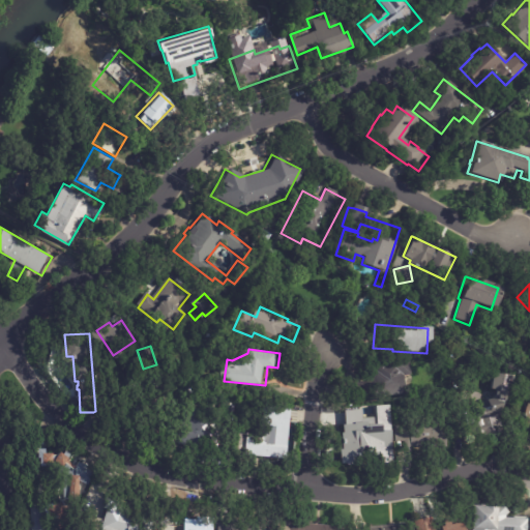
[(381,396),(352,401),(349,384),(367,381),(365,369),(370,367),(367,358),(386,355),(387,359),(406,356),(408,375),(401,376),(404,392),(381,396)]
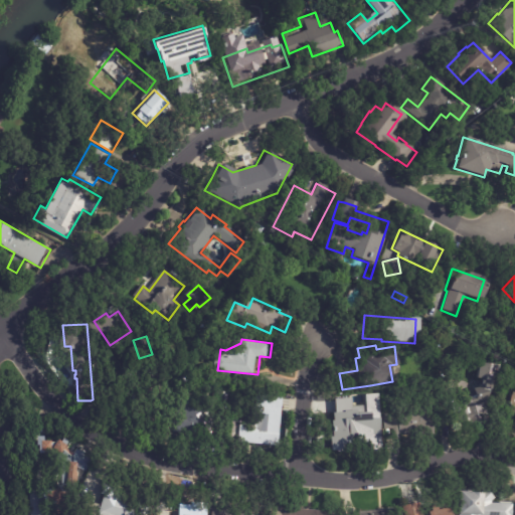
[(495,388),(495,392),(489,391),(487,406),(491,422),(454,431),(449,411),(464,407),(460,391),(479,386),(481,376),(477,376),(479,363),(498,365),(495,388)]
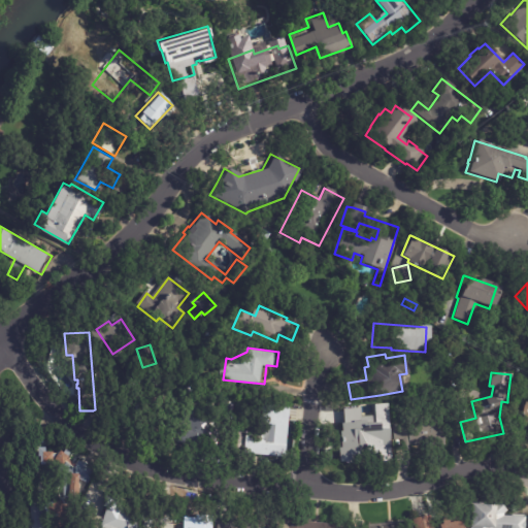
[(83,396),(83,385),(71,385),(72,397),(83,396)]
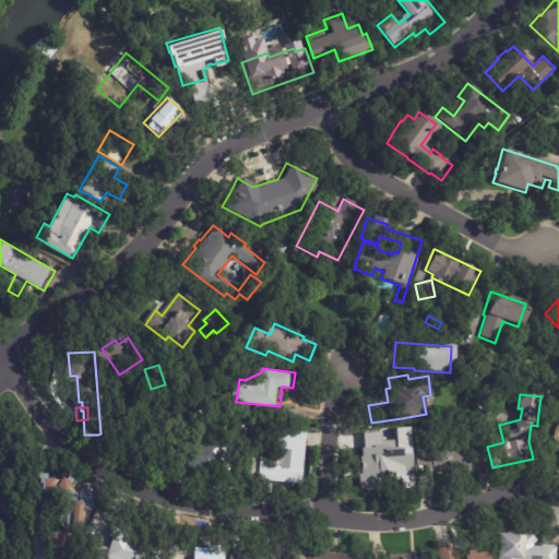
[(151,432),(150,411),(173,409),(175,437),(151,438),(151,432)]
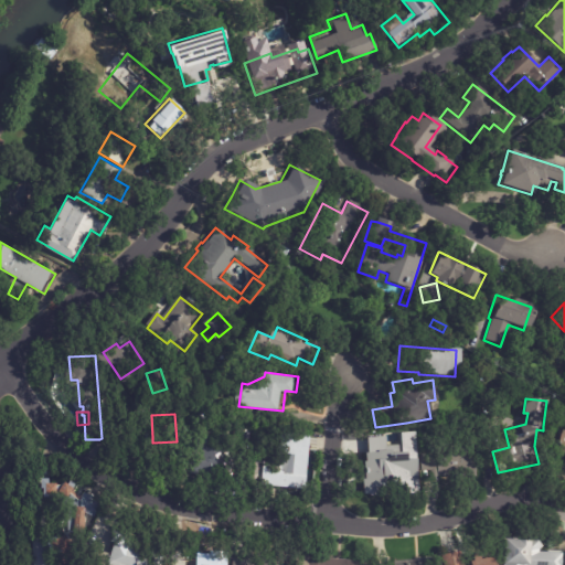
[(254,427),(253,454),(238,452),(240,427),(254,427)]
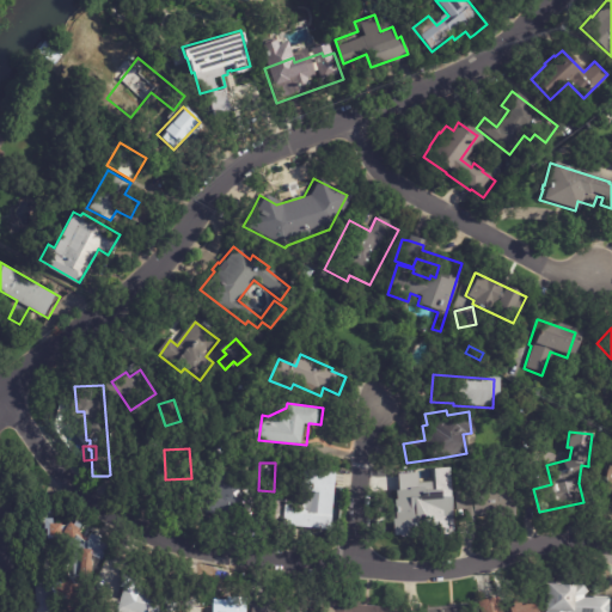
[(611,497),(600,494),(609,466),(611,466),(611,497)]
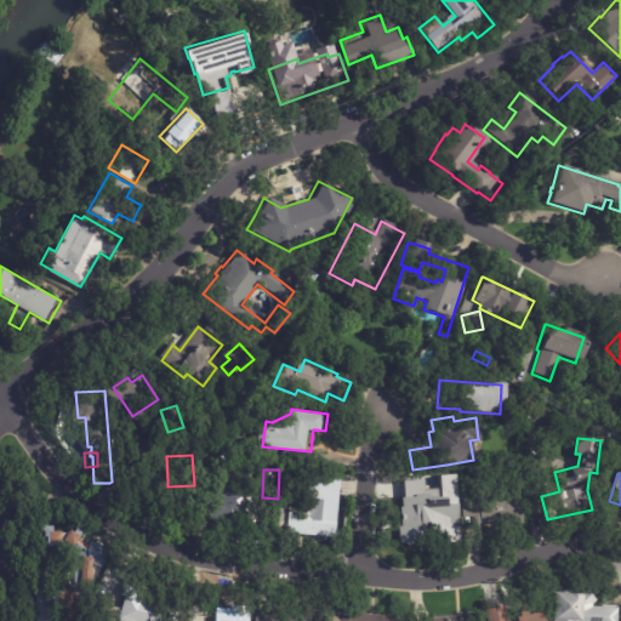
[(252,527),(215,525),(217,478),(260,479),(258,527),(252,527)]
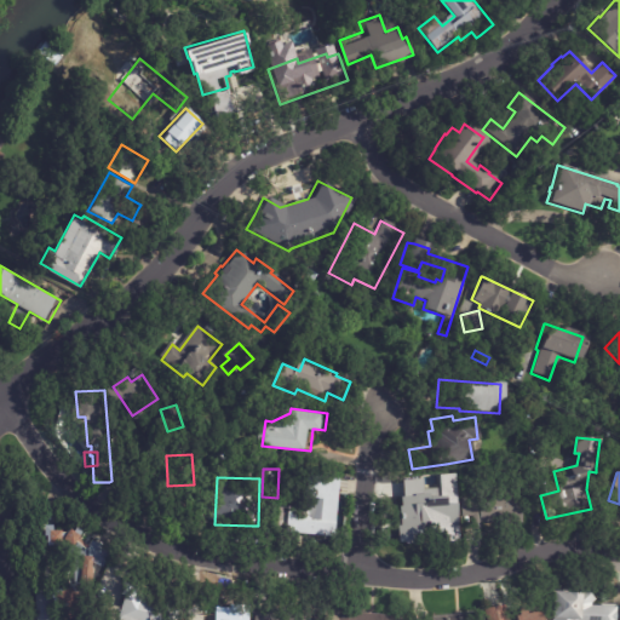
[(481,528),(481,529),(470,530),(469,517),(461,518),(460,499),(504,494),(504,489),(515,488),(518,524),(492,527),(492,523),(480,524),(481,528)]
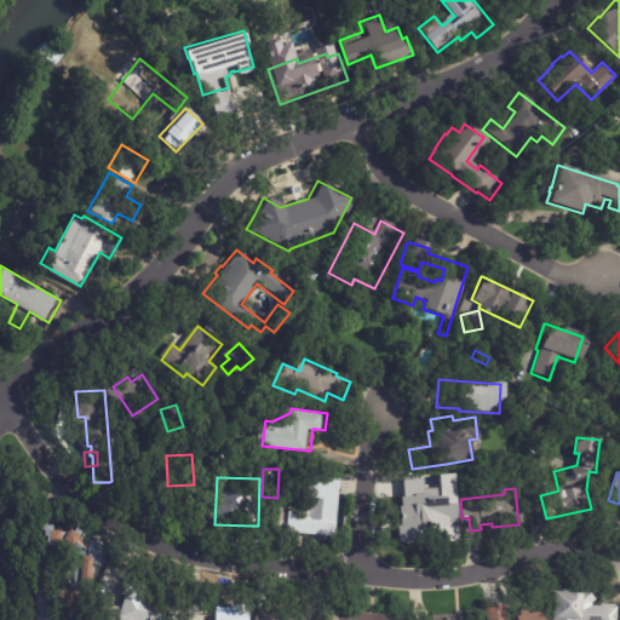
[(316,489),(337,492),(333,528),(288,524),(290,509),(314,511),(315,489),(316,489)]
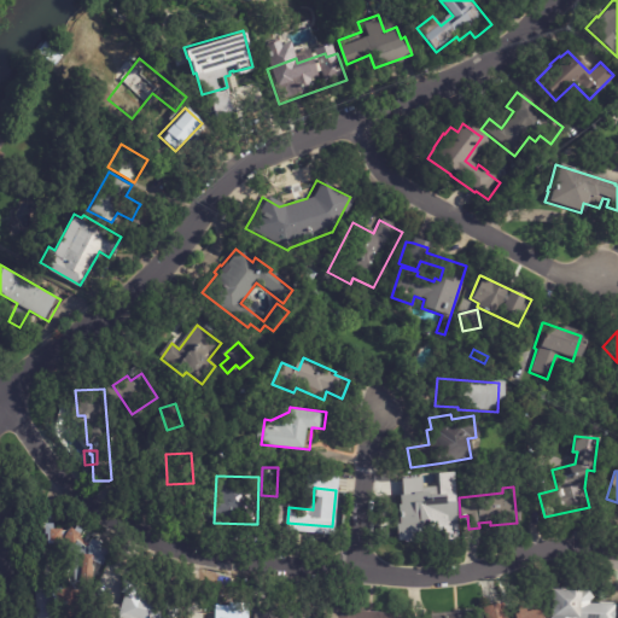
[(395,532),(395,511),(425,511),(425,500),(432,500),(432,496),(455,496),(455,540),(395,538),(395,532)]
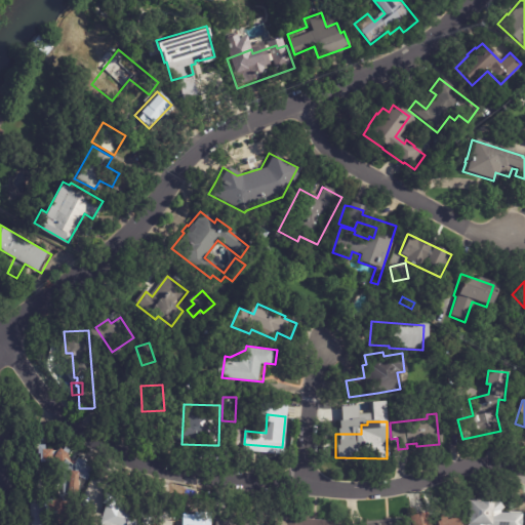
[(48,443),(51,443),(51,447),(56,447),(56,446),(65,449),(67,446),(75,453),(73,455),(80,461),(83,457),(97,469),(82,489),(76,503),(77,508),(71,511),(74,519),(61,524),(51,502),(65,496),(61,486),(76,475),(57,459),(45,459),(45,443),(48,443)]
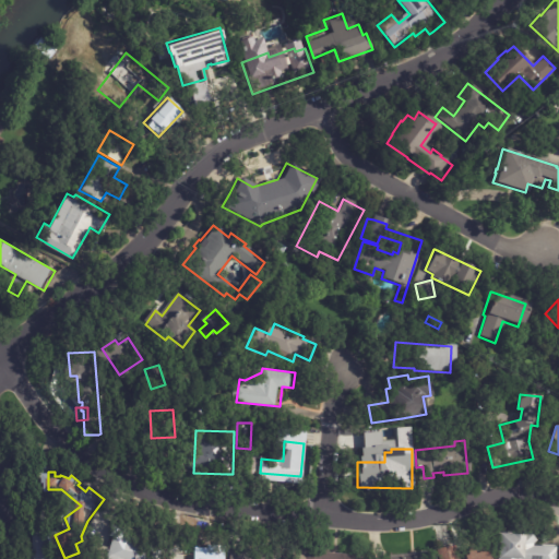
[(106,558),(93,555),(97,543),(113,548),(116,537),(113,536),(116,524),(130,528),(129,533),(139,535),(137,540),(166,549),(163,558),(106,558)]
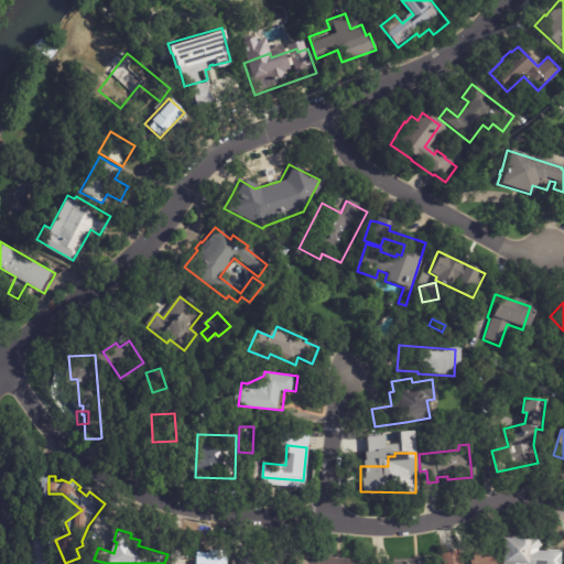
[(533,540),(539,544),(535,548),(535,550),(548,551),(548,550),(561,550),(560,562),(557,562),(556,563),(501,563),(501,562),(499,562),(500,538),(533,540)]
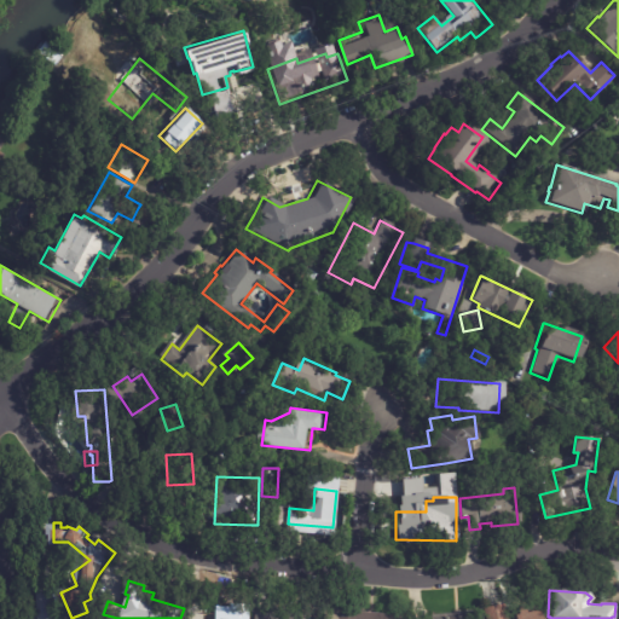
[(55,618),(44,618),(44,594),(55,594),(55,618)]
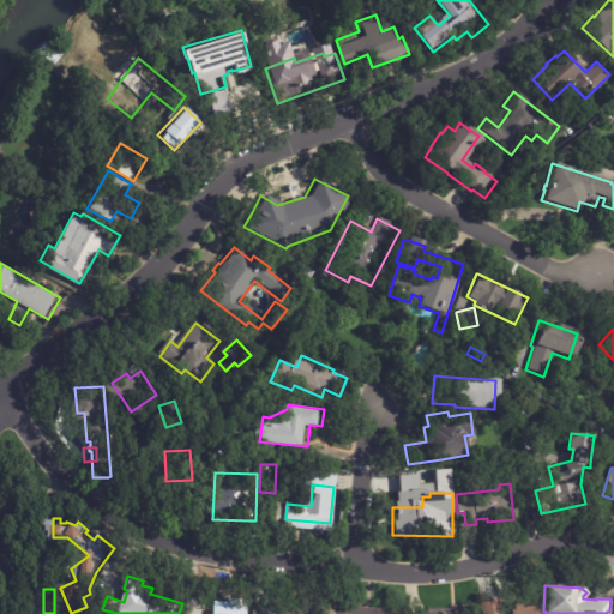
[(252,599),(251,613),(190,613),(191,606),(215,606),(215,601),(232,601),(232,597),(252,597),(252,599)]
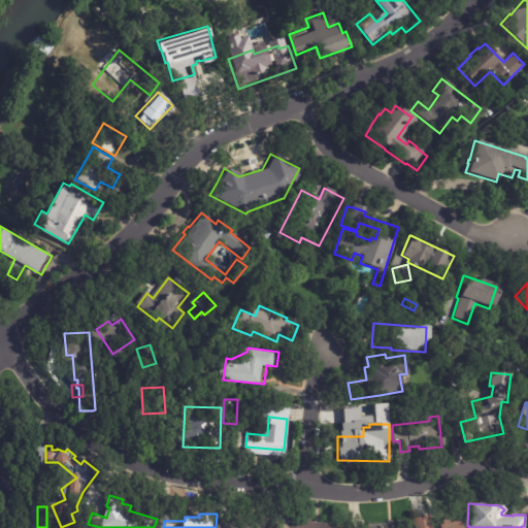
[(244,519),(256,520),(257,514),(273,515),(272,527),(221,527),(222,522),(234,522),(234,518),(244,519)]
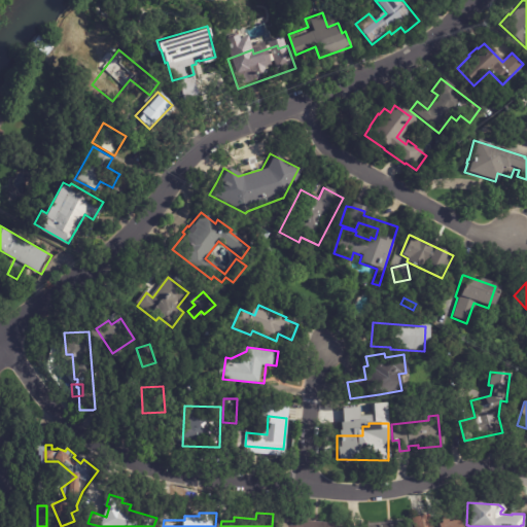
[(413,526),(411,517),(429,513),(432,523),(437,521),(436,517),(443,515),(445,520),(454,517),(454,521),(459,520),(460,526),(413,526)]
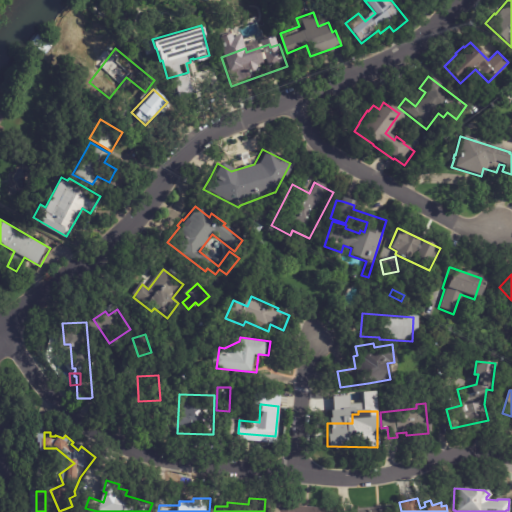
[(305,506),(333,507),(332,511),(281,511),(282,501),(299,502),(299,506),(305,506)]
